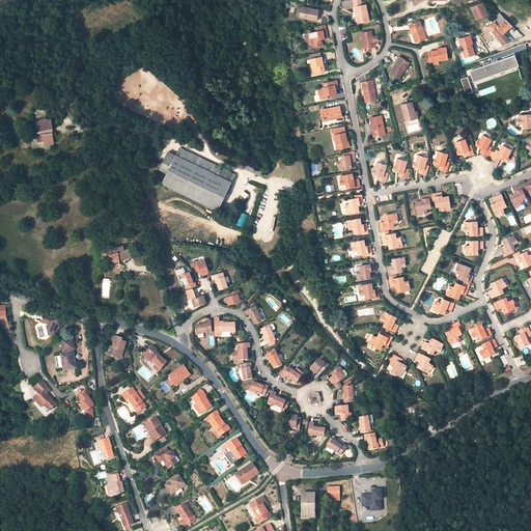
[(370,22),(366,4),(363,5),(361,0),(353,0),(355,6),(356,6),(358,16),(357,16),(358,24),(370,22)]
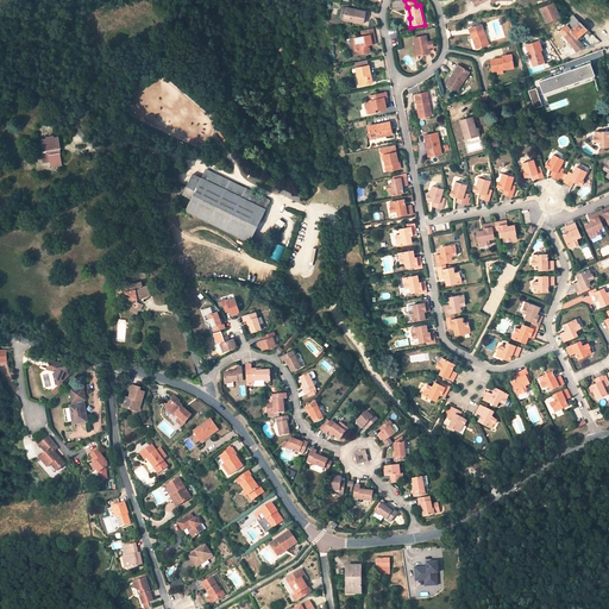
[(540,11),(547,24),(560,17),(553,4),(540,11)]
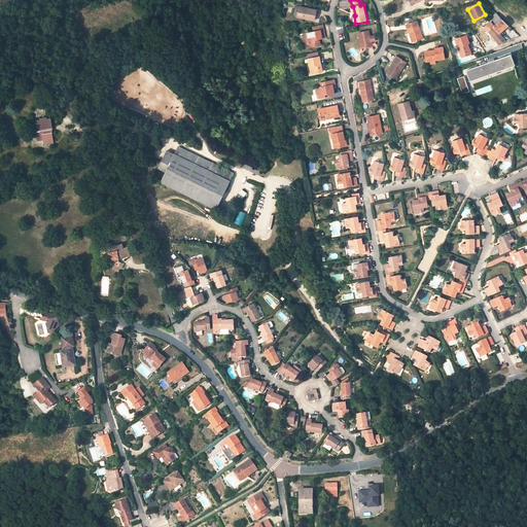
[(317,9),(300,6),(297,15),(306,16),(306,19),(314,20),(317,9)]
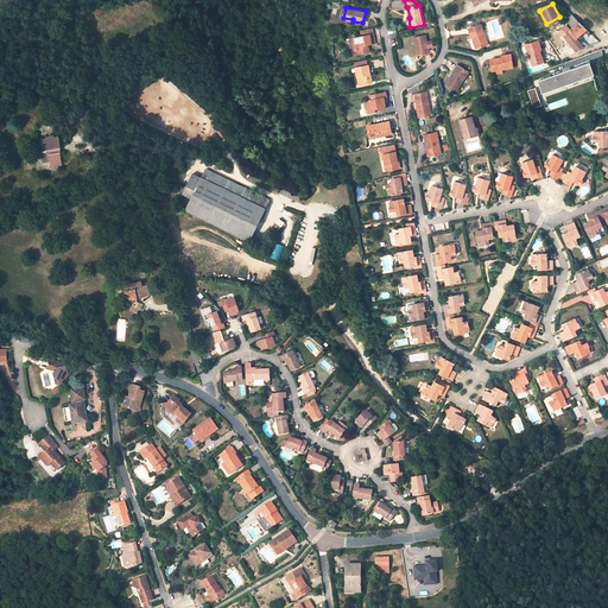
[(587,30),(578,21),(572,16),(564,23),(568,27),(561,33),(577,52),(583,48),(576,39),(584,32),(587,30)]
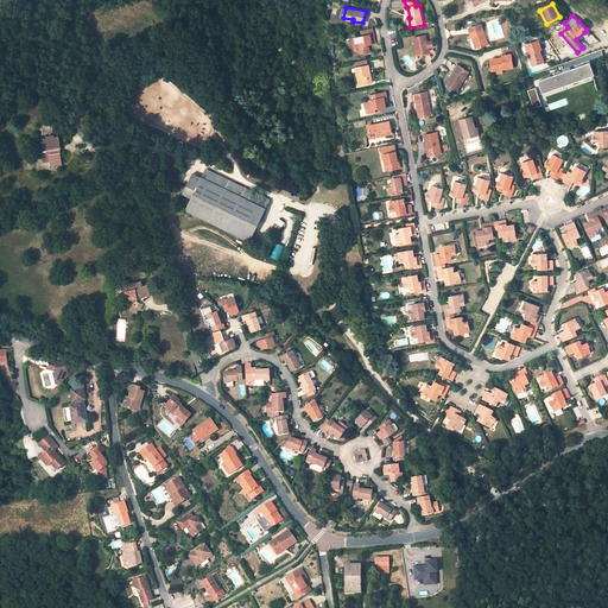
[(477,49),(488,45),(482,25),(469,29),(472,38),(474,38),(477,49)]
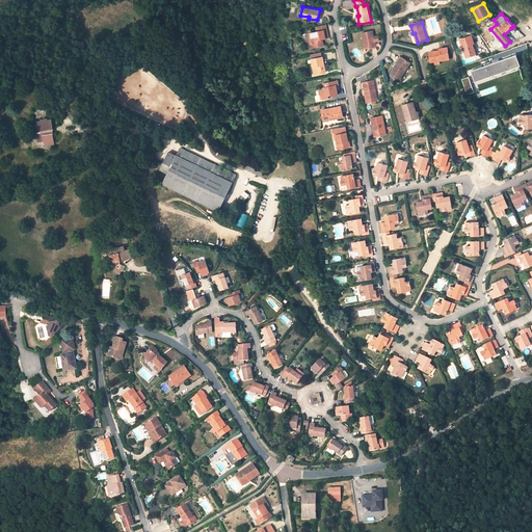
[(317,31),(307,33),(308,37),(309,38),(310,44),(317,43),(318,46),(324,45),(323,43),(322,42),(321,40),(328,37),(327,29),(317,31)]
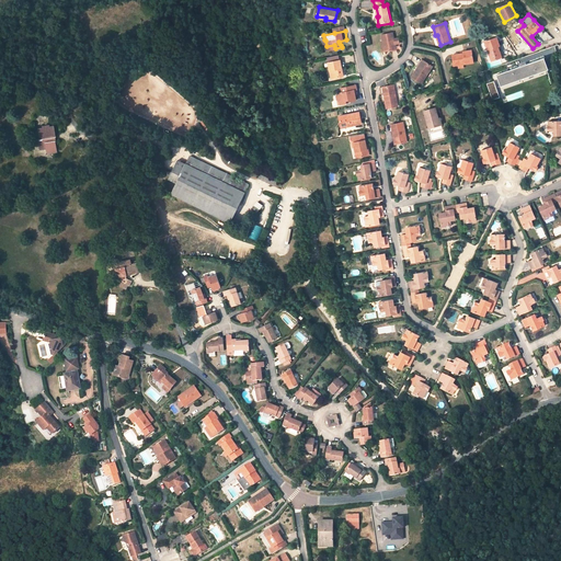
[(393,33),(382,35),(384,42),(385,52),(397,49),(393,33)]
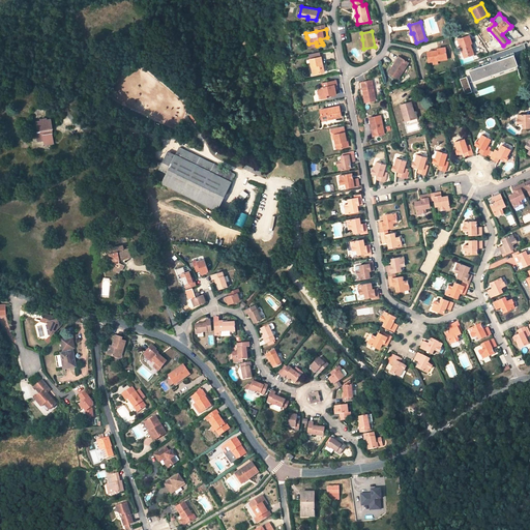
[(459,40),(462,50),(463,51),(466,57),(474,54),(471,46),(470,43),(472,43),(469,36),(459,40)]
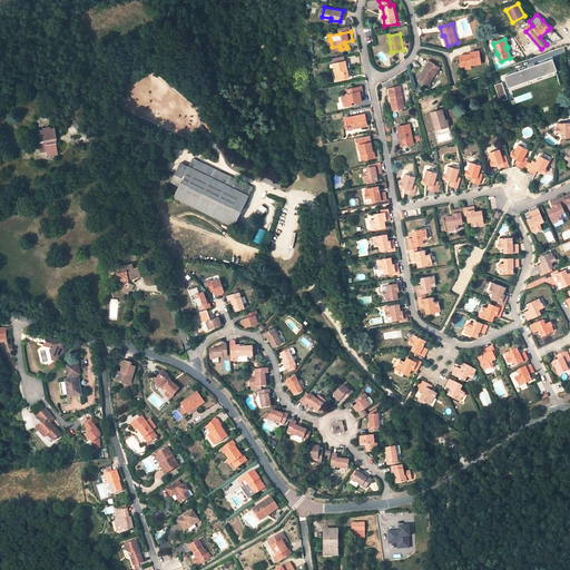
[(481,64),(480,51),(471,52),(471,55),(469,55),(460,56),(461,66),(468,65),(470,66),(471,66),(481,64)]
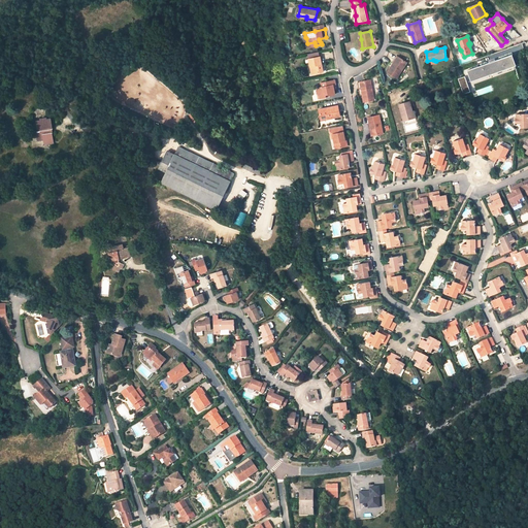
[(514,64),(510,55),(468,70),(471,79),(514,64)]
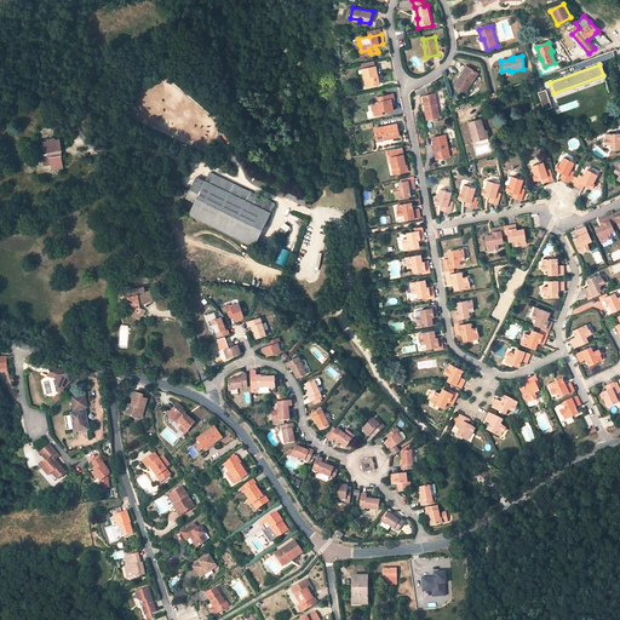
[(469,67),(465,65),(458,78),(459,79),(460,79),(469,67)]
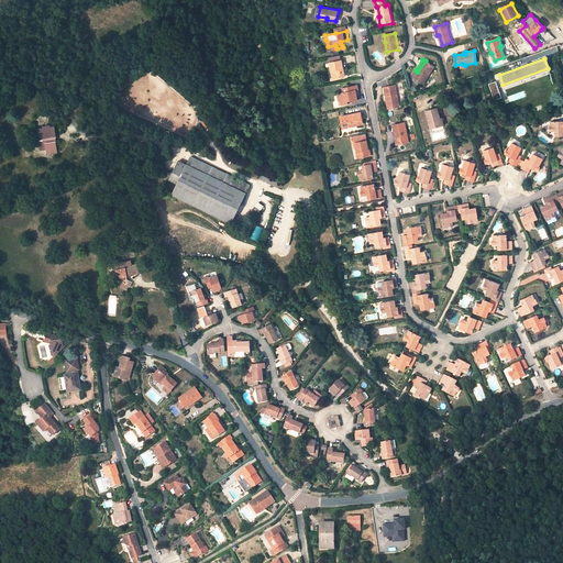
[(334,79),(345,77),(342,61),(329,63),(331,72),(333,72),(334,79)]
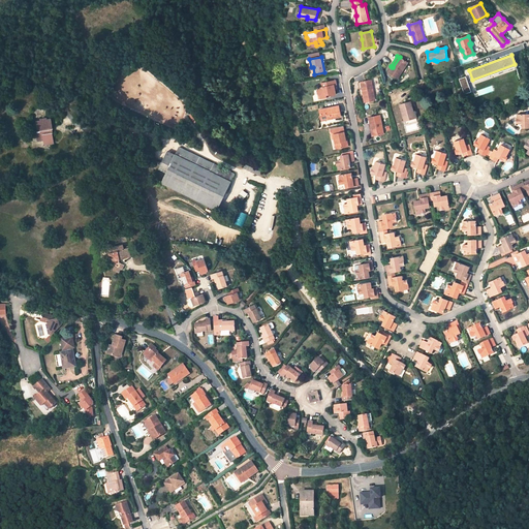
[(392,67),(389,72),(398,79),(408,63),(400,57),(393,67),(392,67)]
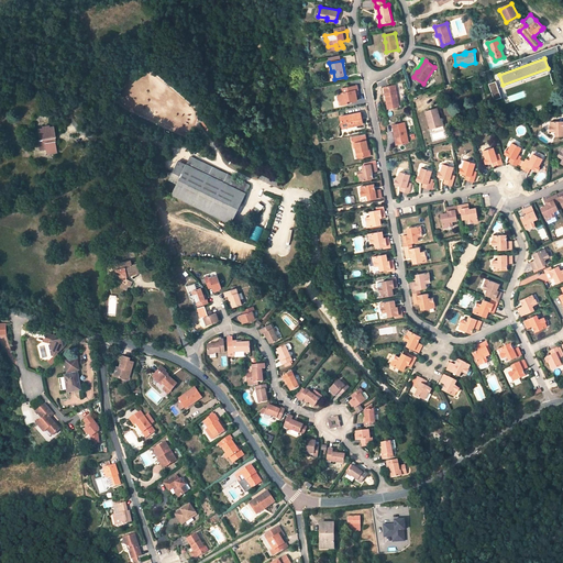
[(495,83),(488,85),(494,100),(500,98),(495,83)]
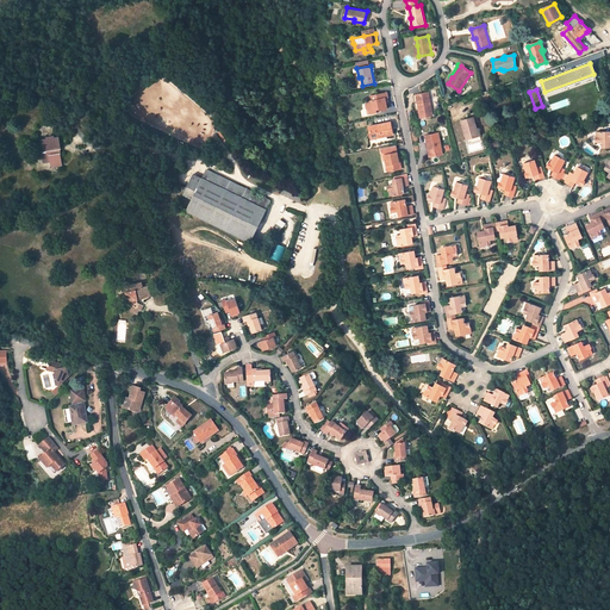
[(377,111),(387,110),(386,99),(388,98),(387,93),(371,95),(372,101),(368,101),(366,105),(367,109),(369,111),(371,114),(377,113),(377,111)]
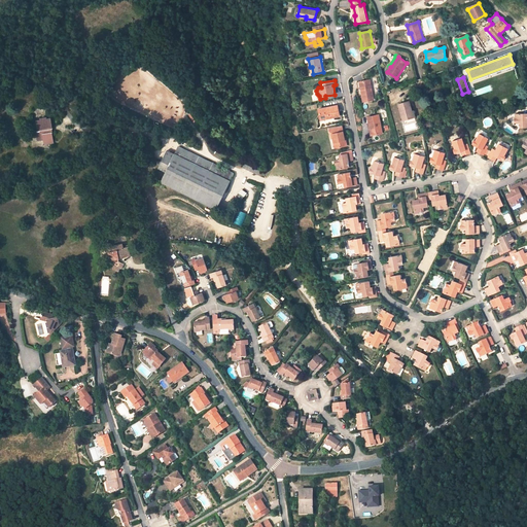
[(373,100),(370,80),(359,82),(362,96),(363,102),(373,100)]
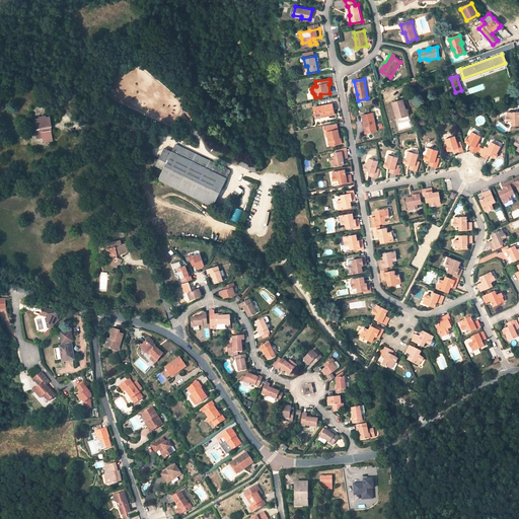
[(392,102),(397,119),(406,117),(404,109),(405,109),(403,99),(392,102)]
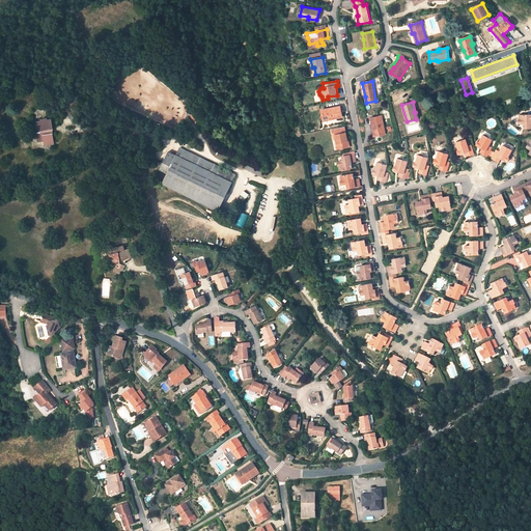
[(340,106),(320,110),(323,119),(332,118),(332,119),(342,117),(340,106)]
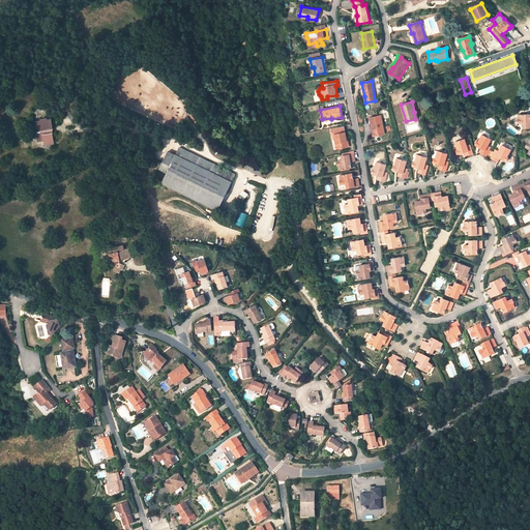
[(529,114),(519,115),(519,124),(523,124),(525,124),(525,128),(529,127),(529,114)]
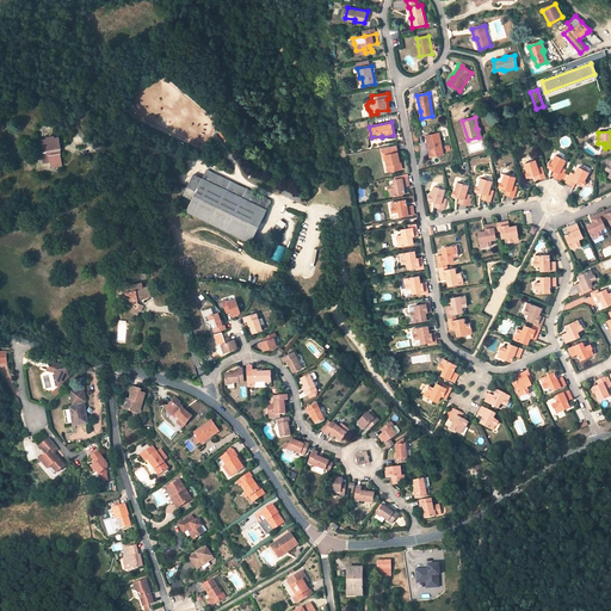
[(443,155),(439,134),(429,136),(431,149),(430,150),(431,158),(443,155)]
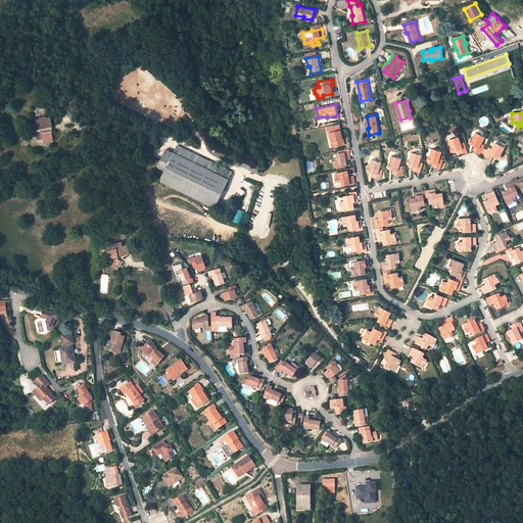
[(53,142),(51,131),(49,132),(49,128),(51,128),(50,117),(47,119),(47,116),(40,117),(40,120),(37,120),(38,130),(37,130),(36,130),(36,132),(37,132),(38,140),(44,139),(45,143),(53,142)]
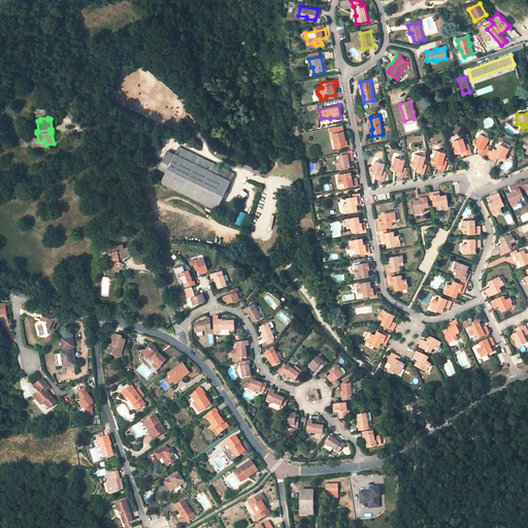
[(345,141),(342,126),(329,129),(330,134),(333,135),(334,143),(336,143),(337,149),(348,146),(347,141),(345,141)]
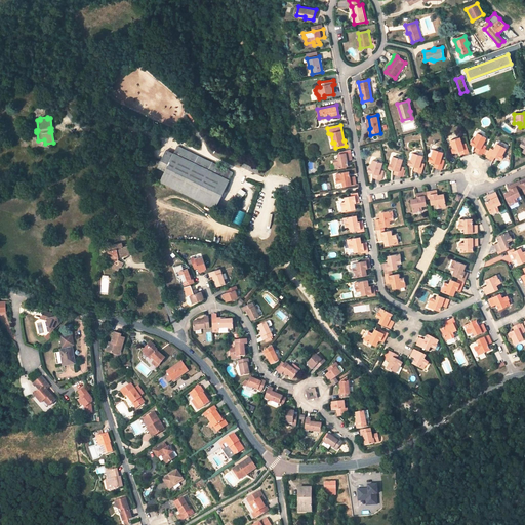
[(483,145),(486,138),(477,133),(472,145),(477,147),(475,151),(479,153),(482,155),(486,146),(483,145)]
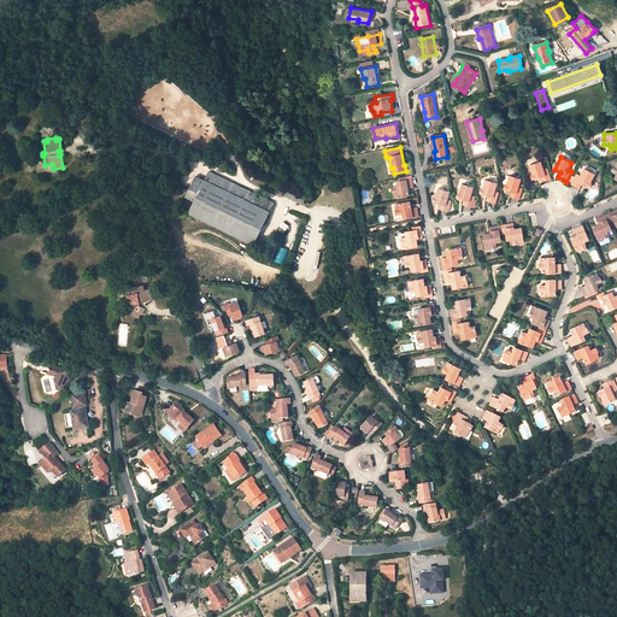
[(529,166),(534,180),(540,177),(542,182),(546,181),(551,180),(547,169),(544,170),(541,162),(529,166)]
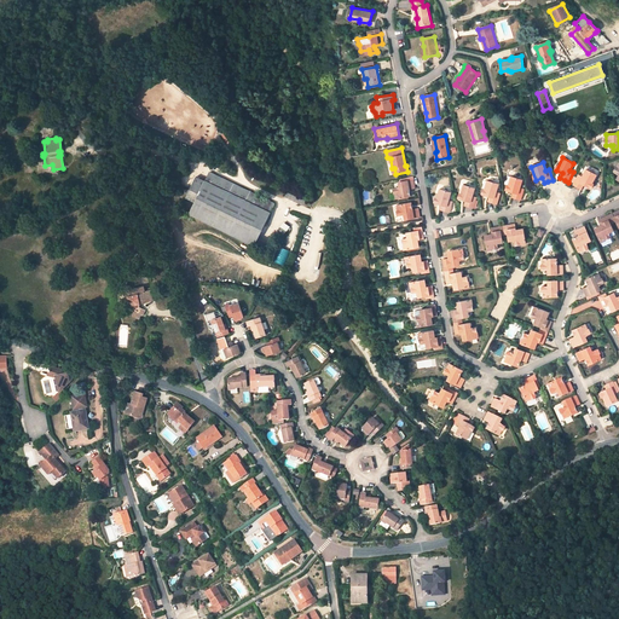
[(584,185),(590,187),(597,175),(586,169),(583,177),(578,175),(573,185),(578,187),(582,190),(584,185)]
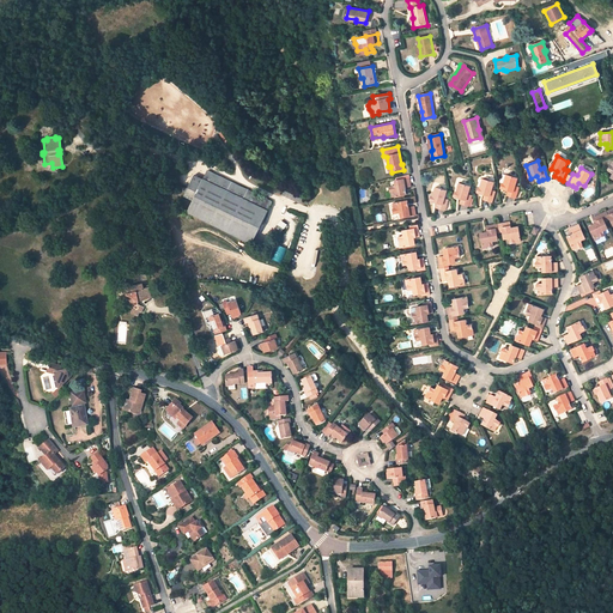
[(193,200),(187,212),(252,243),(272,202),(207,170),(206,175),(208,176),(204,184),(193,178),(189,186),(194,187),(193,190),(188,188),(186,187),(183,177),(182,173),(174,174),(174,180),(177,189),(186,193),(184,196),(193,200)]
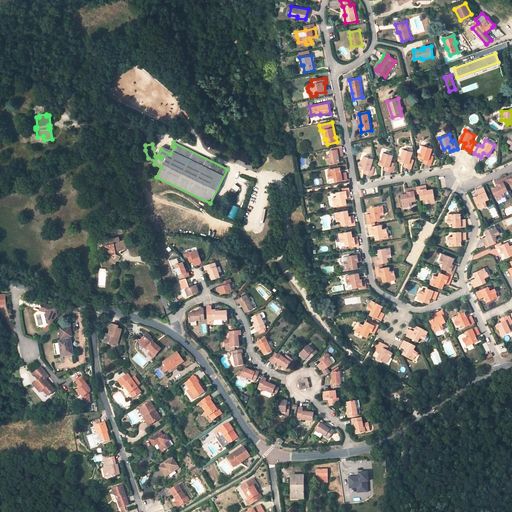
[(169,150),(162,146),(161,149),(170,154),(174,147),(172,146),(169,150)]
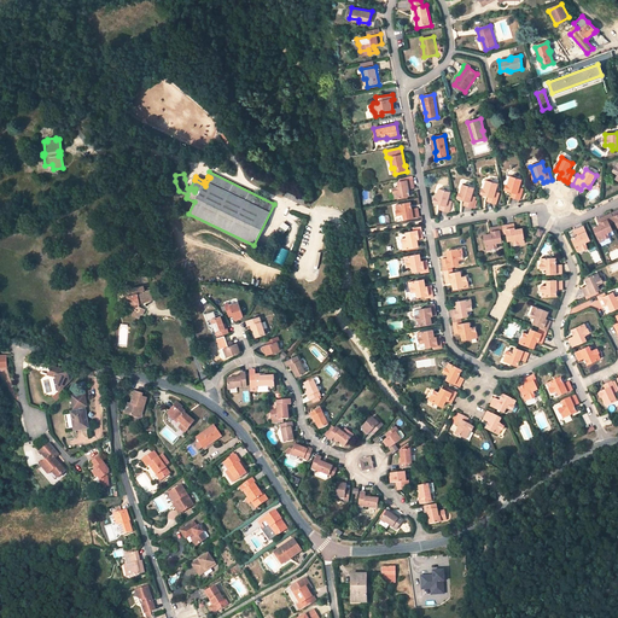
[(511,176),(506,191),(513,192),(511,197),(516,198),(520,199),(524,188),(519,187),(522,180),(511,176)]
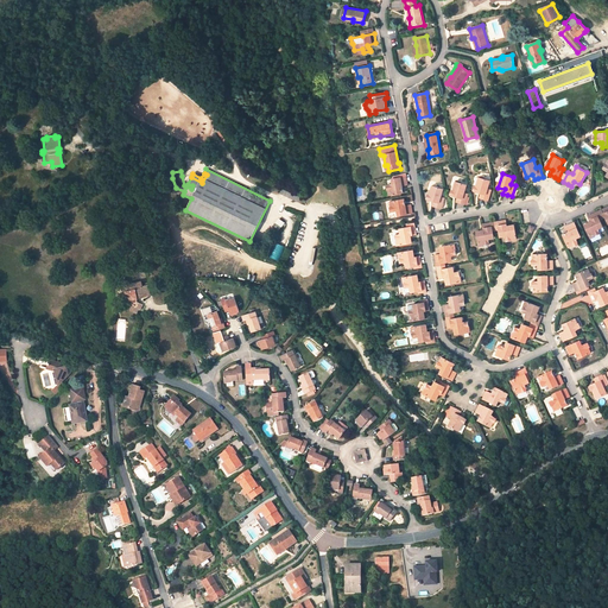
[(390,195),(404,192),(403,185),(407,185),(407,183),(406,177),(393,178),(393,184),(392,184),(387,185),(390,195)]
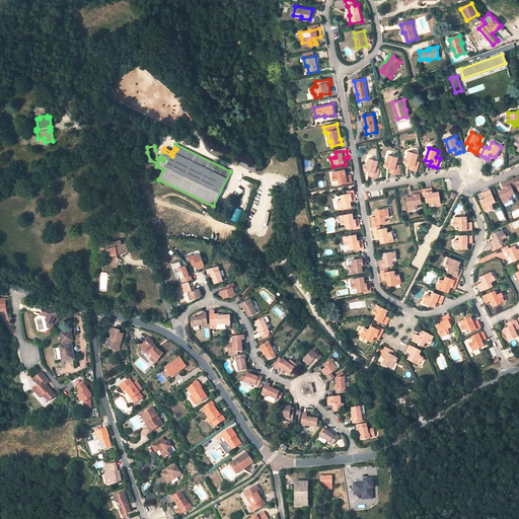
[(409,151),(404,163),(411,165),(410,169),(414,170),(417,171),(420,162),(417,161),(419,154),(409,151)]
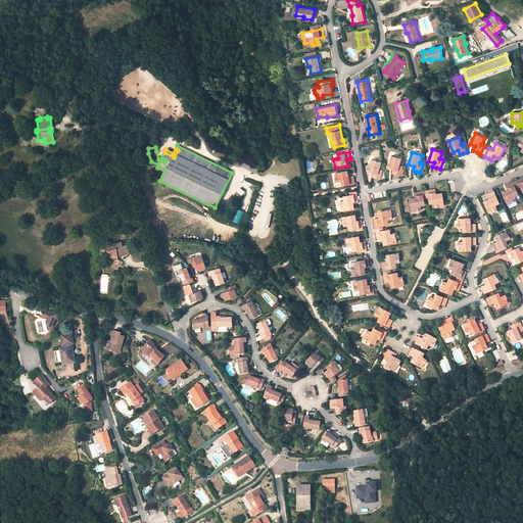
[(391,156),(388,168),(393,170),(392,174),(397,175),(400,176),(402,167),(399,167),(401,159),(391,156)]
